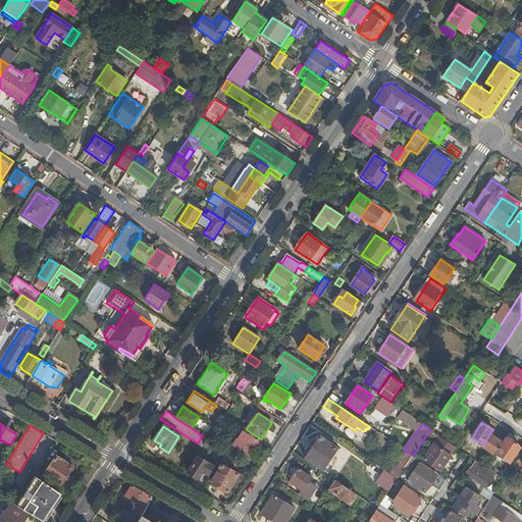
[(249,458),(261,439),(246,429),(244,428),(231,447),(249,458)]
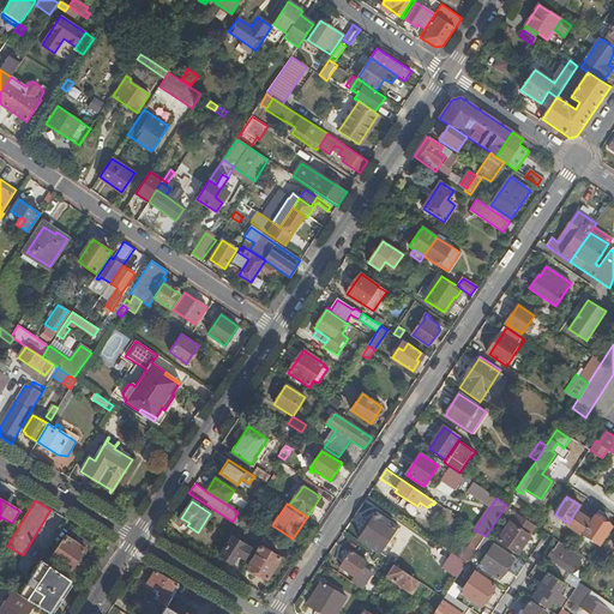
[(581,535),(590,521),(576,511),(569,523),(567,525),(581,535)]
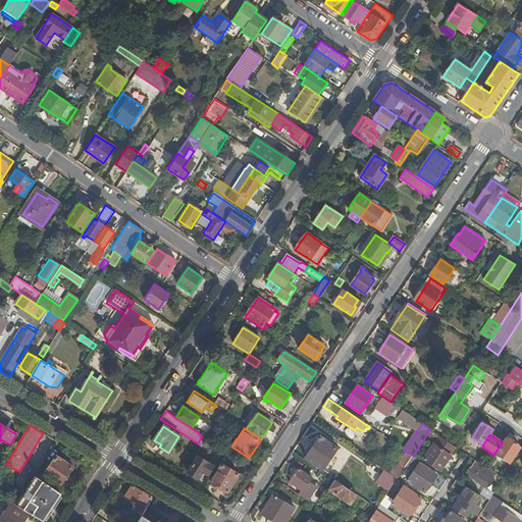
[(198,444),(202,447),(204,444),(207,438),(202,435),(198,444)]
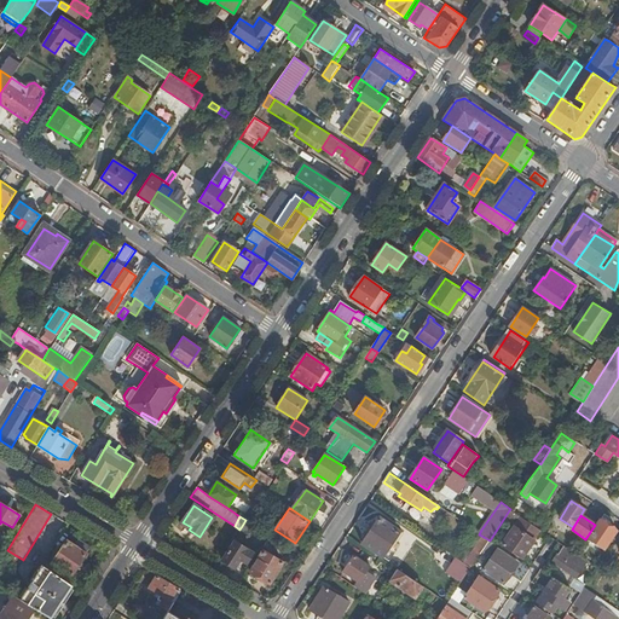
[(383,557),(400,532),(380,518),(363,544),(383,557)]
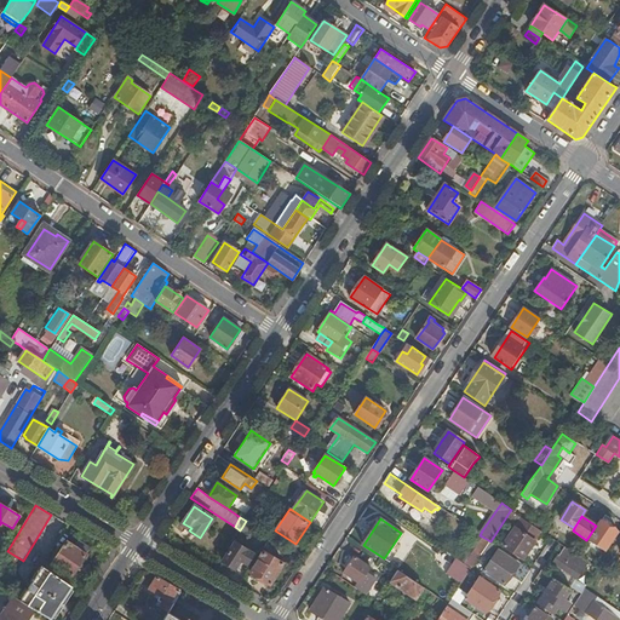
[(465,520),(463,523),(480,535),(482,530),(465,520)]
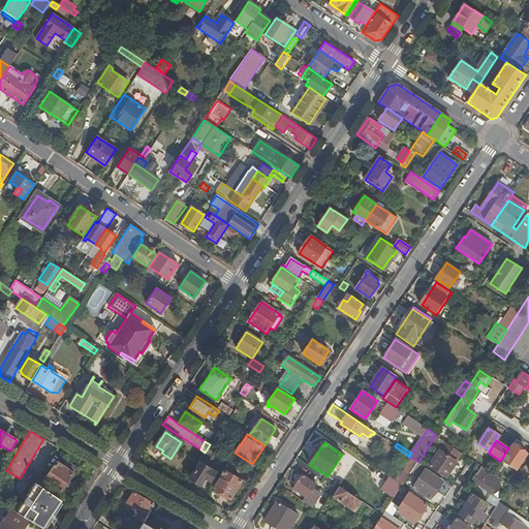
[(452,469),(461,454),(445,443),(430,466),(443,474),(447,467),(452,469)]
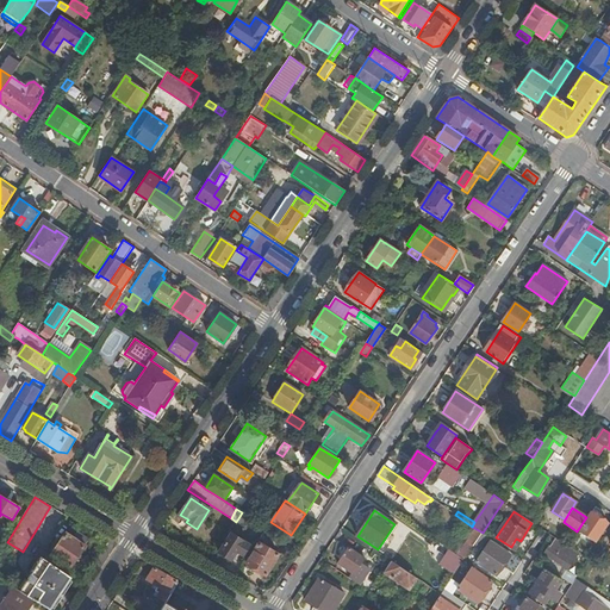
[(595,542),(608,523),(591,512),(579,531),(595,542)]
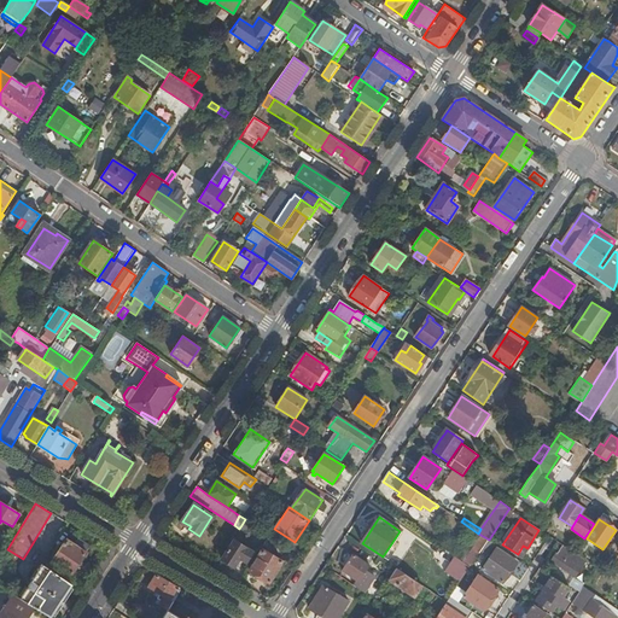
[(383,557),(390,561),(396,549),(394,547),(402,532),(400,531),(383,557)]
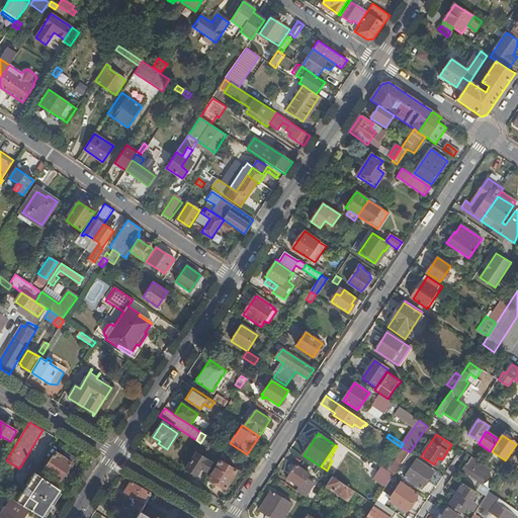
[(403,448),(389,469),(395,473),(410,452),(403,448)]
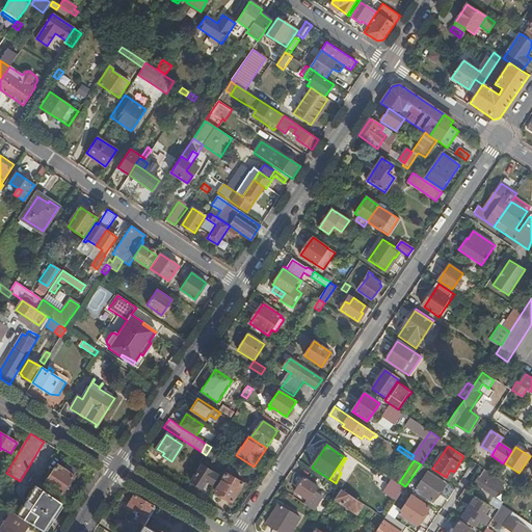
[(68,464),(63,470),(74,476),(77,470),(68,464)]
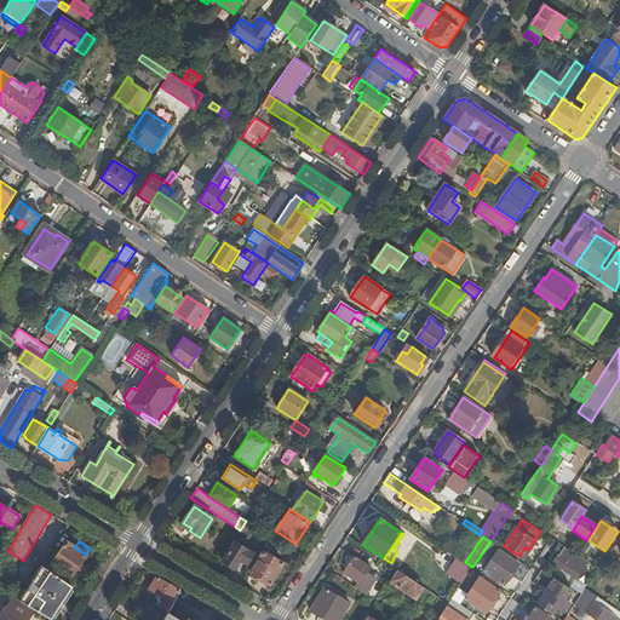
[(86,555),(74,547),(67,543),(61,551),(58,550),(55,555),(58,556),(51,566),(70,579),(86,555)]
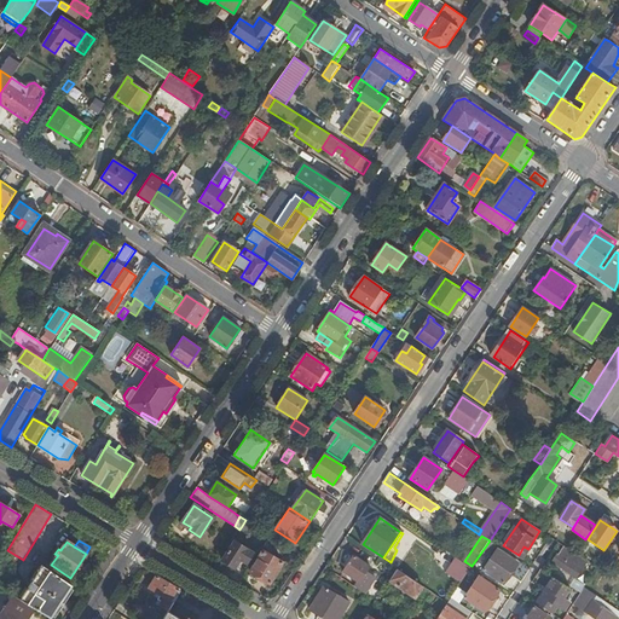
[(248,563),(254,554),(235,542),(223,561),(236,570),(241,560),(248,563)]
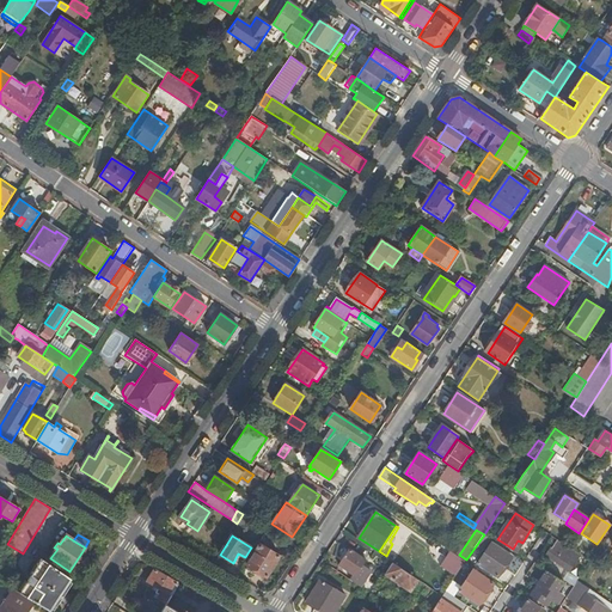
[(569,571),(579,556),(568,549),(556,540),(545,556),(569,571)]
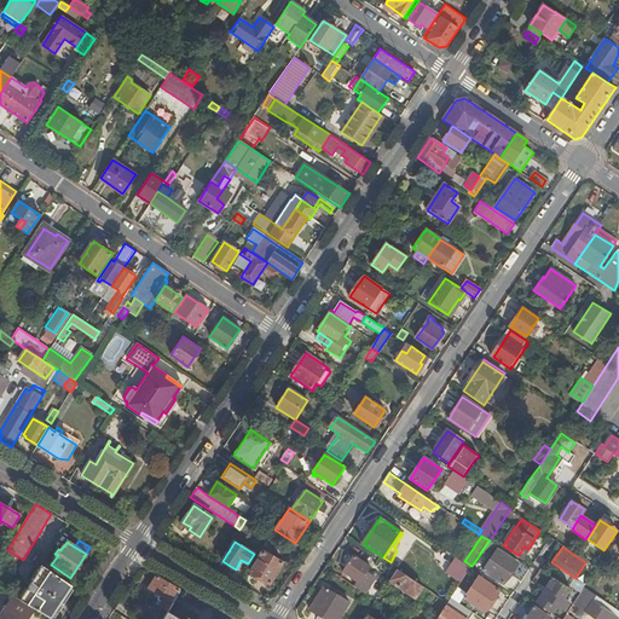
[(521,583),(531,568),(520,561),(518,562),(498,549),(484,571),(504,584),(510,576),(521,583)]
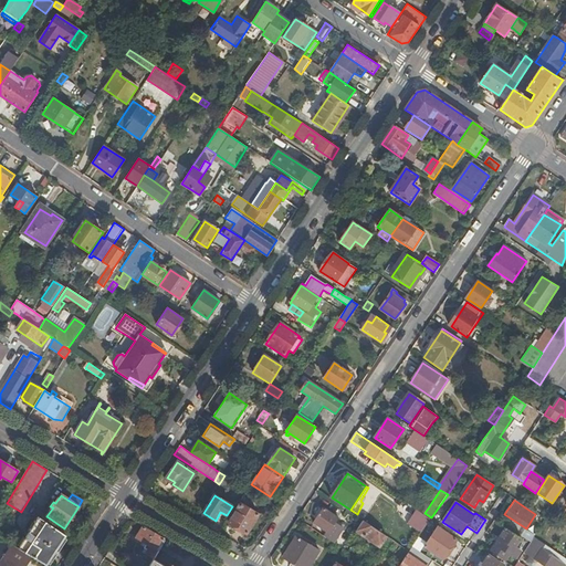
[(247,534),(259,514),(241,504),(230,523),(247,534)]
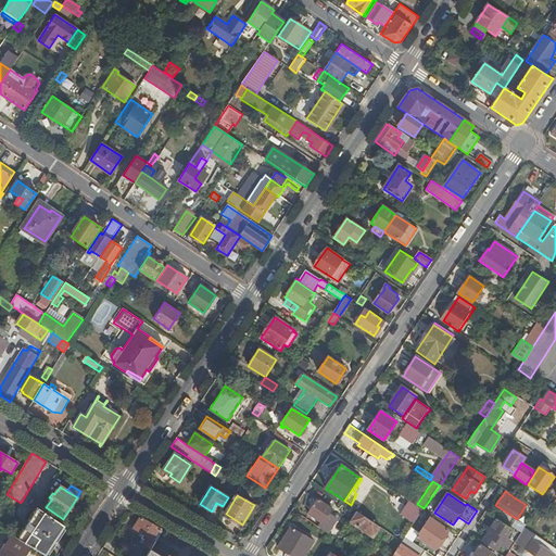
[(321,522),(318,527),(328,534),(338,519),(329,514),(332,508),(318,500),(308,514),(321,522)]
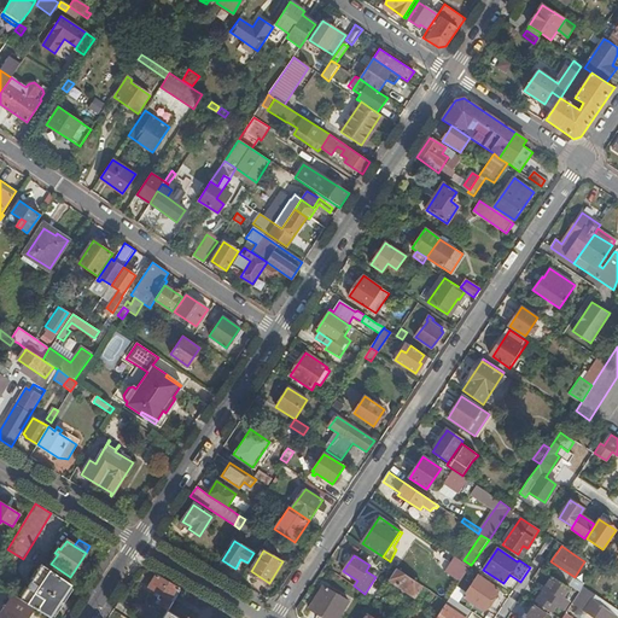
[(464,560),(456,555),(447,570),(461,579),(470,569),(471,565),(464,560)]
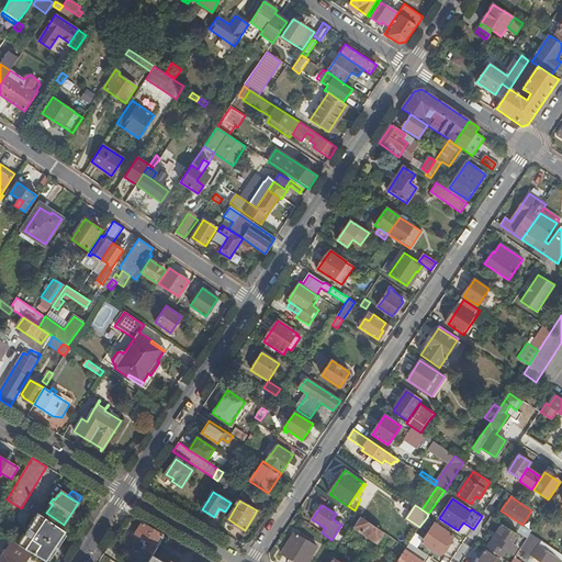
[(32,552),(46,561),(66,532),(40,514),(19,544),(32,552)]
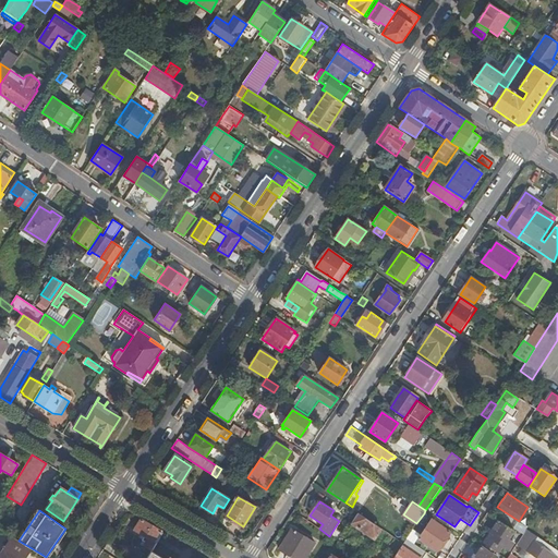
[(380,529),(358,513),(351,523),(356,528),(372,537),(368,541),(371,543),(380,529)]
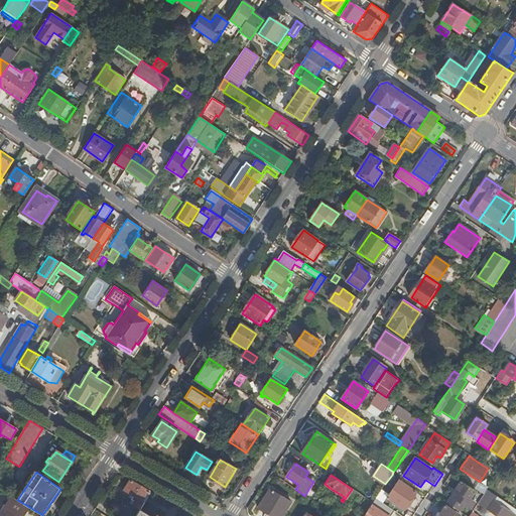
[(151,492),(130,480),(125,490),(133,496),(131,499),(134,501),(132,504),(140,510),(151,492)]
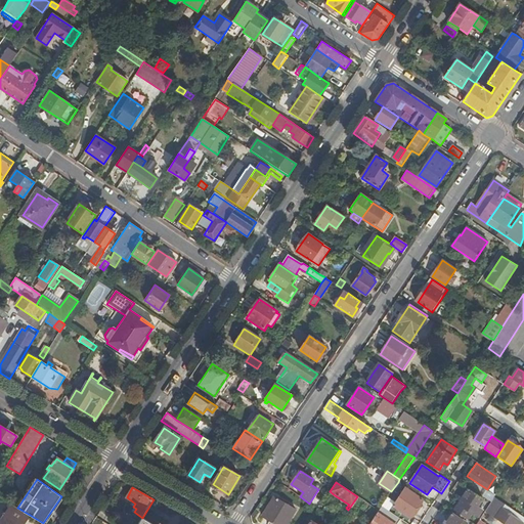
[(393,507),(410,518),(423,499),(405,488),(393,507)]
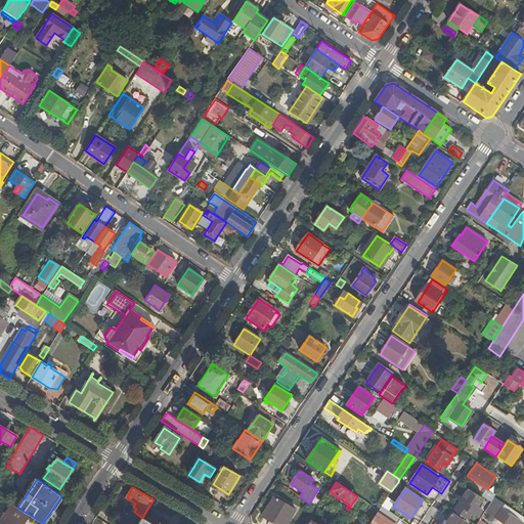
[(468,489),(453,511),(468,520),(472,514),(478,517),(482,511),(477,508),(482,498),(468,489)]
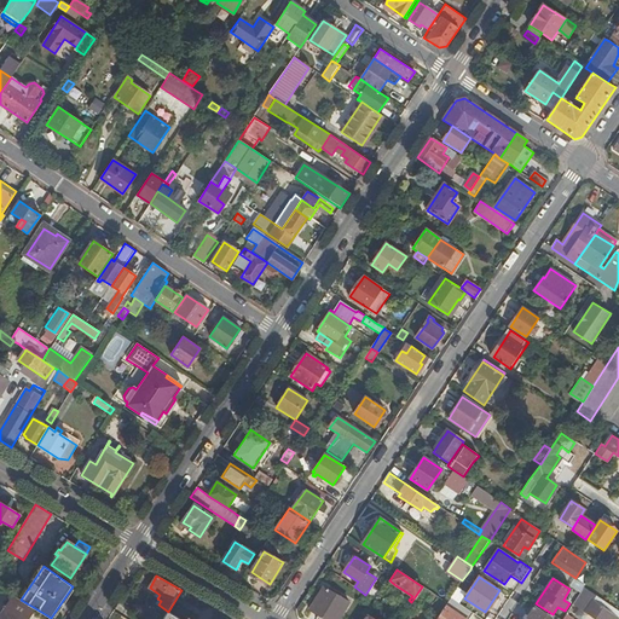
[(395,585),(389,580),(376,601),(382,606),(395,585)]
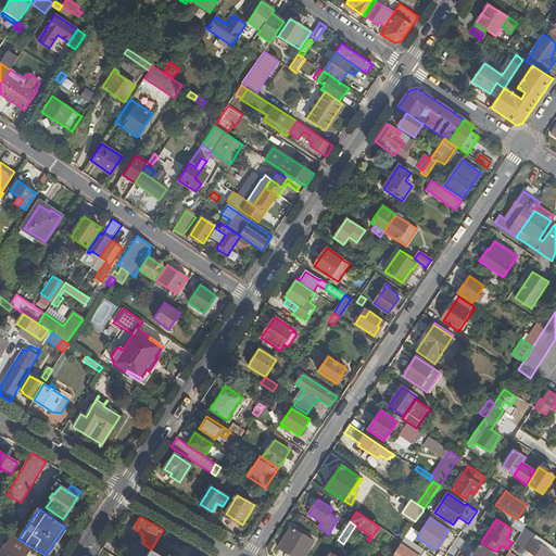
[(521,532),(525,528),(515,521),(512,527),(521,532)]
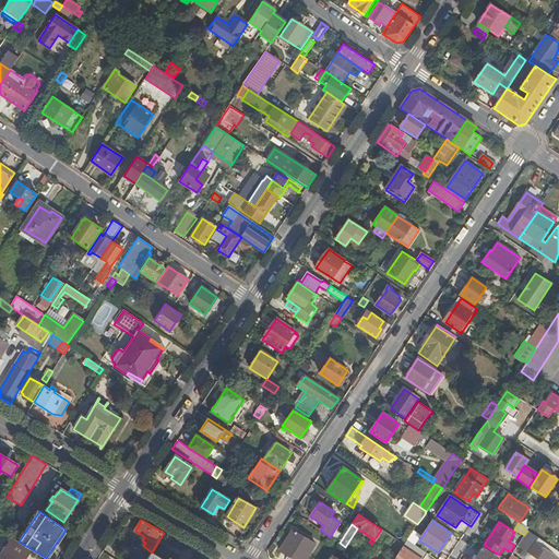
[(294,558),(306,558),(316,544),(292,530),(280,550),(294,558)]
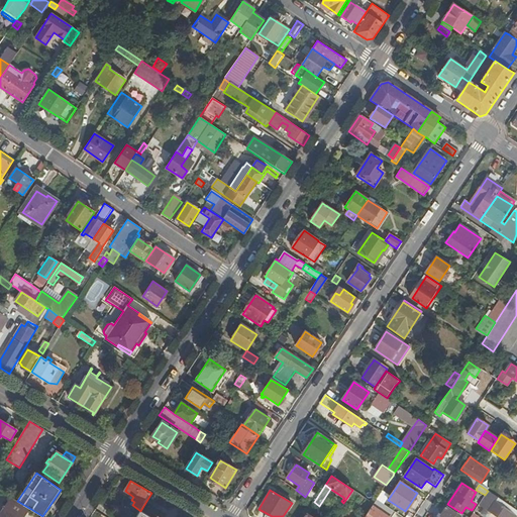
[(516,516),(516,510),(489,491),(480,505),(497,516),(516,516)]
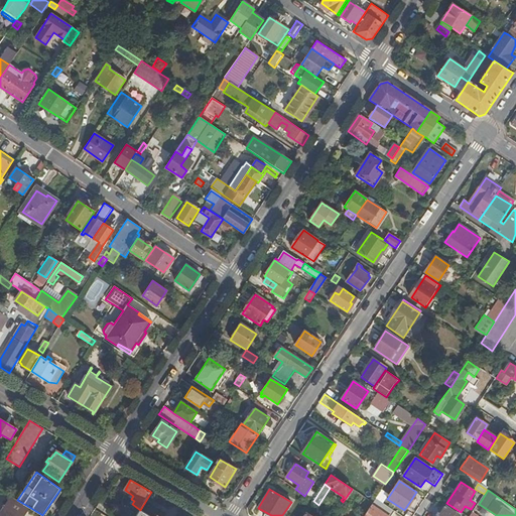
[(23,515),(29,507),(17,500),(11,497),(0,513),(0,515),(23,515)]
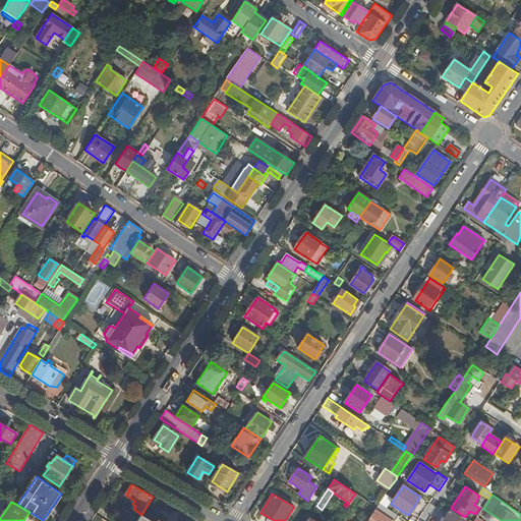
[(388,509),(380,503),(377,508),(367,520),(395,520),(399,516),(388,509)]
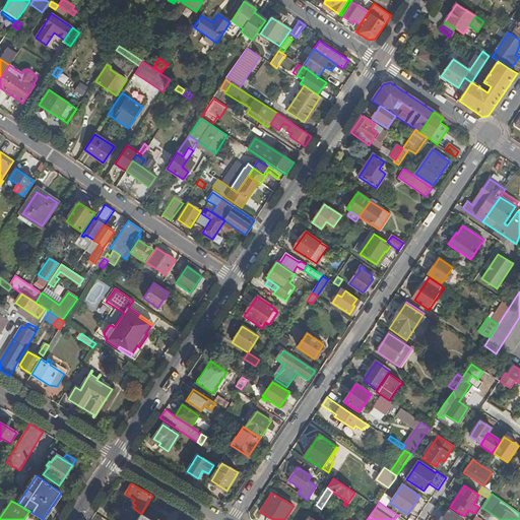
[(390,503),(387,508),(398,515),(403,519),(407,514),(390,503)]
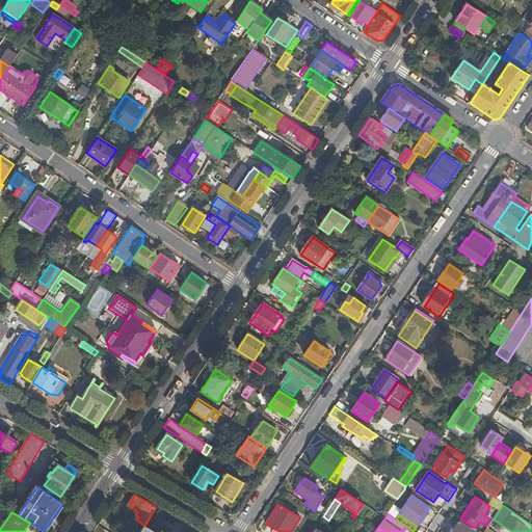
[(328,521),(323,516),(320,522),(328,528),(331,523),(328,521)]
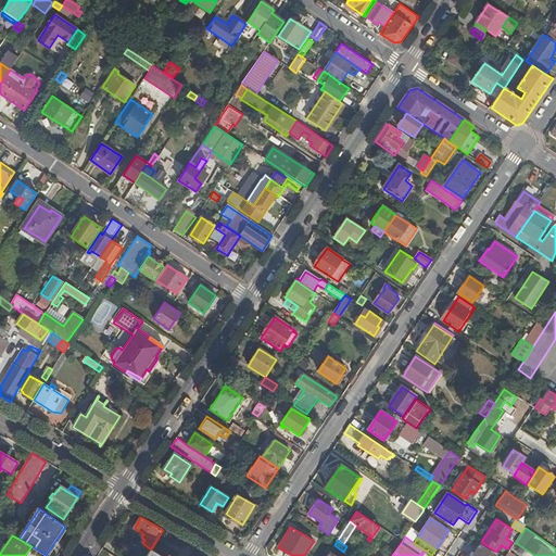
[(472,555),(495,555),(480,545),(472,555)]
